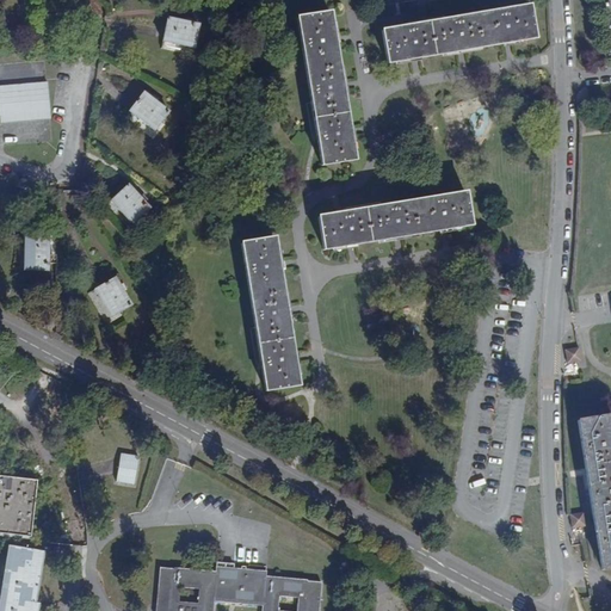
[(529,7),(382,31),(387,63),(534,38),(529,7)]
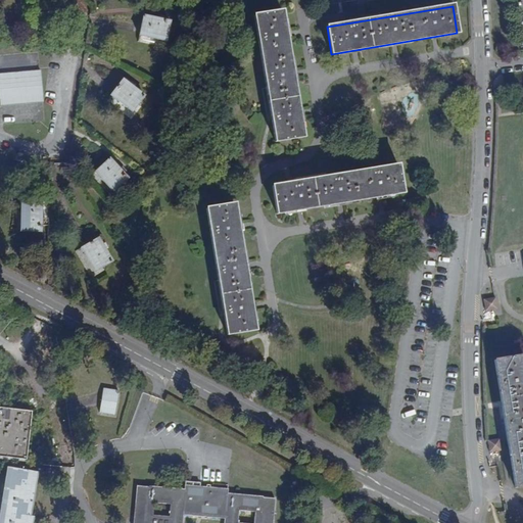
[(281,11),(254,16),(275,141),(301,137),(281,11)]
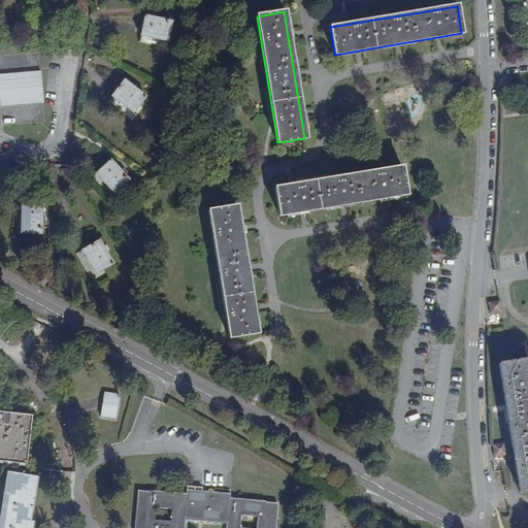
[(170,22),(145,15),(141,35),(167,40),(170,22)]
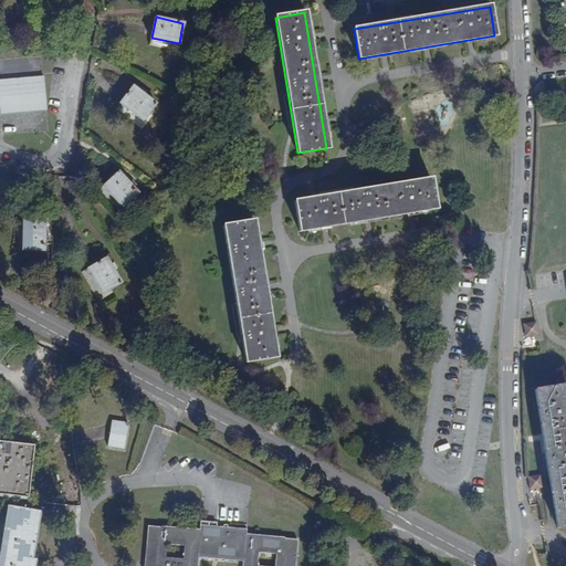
[(42,76),(0,80),(0,102),(1,114),(44,109),(42,76)]
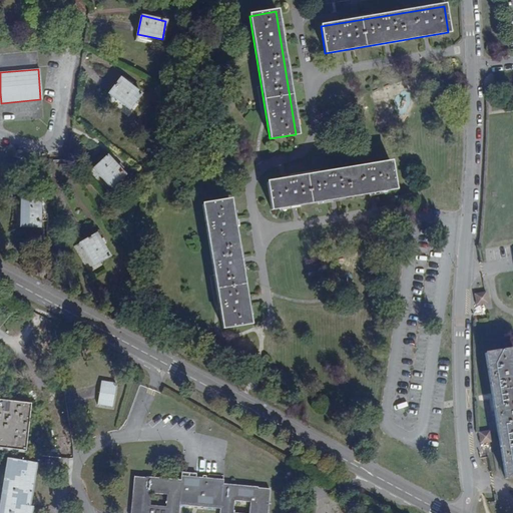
[(140,94),(120,77),(107,93),(128,109),(140,94)]
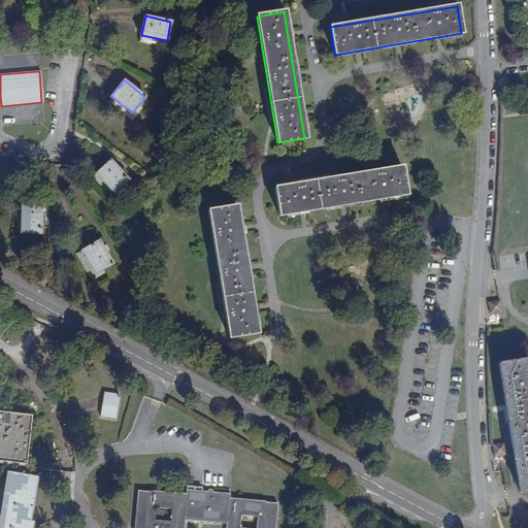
[(128,179),(110,161),(95,174),(113,194),(128,179)]
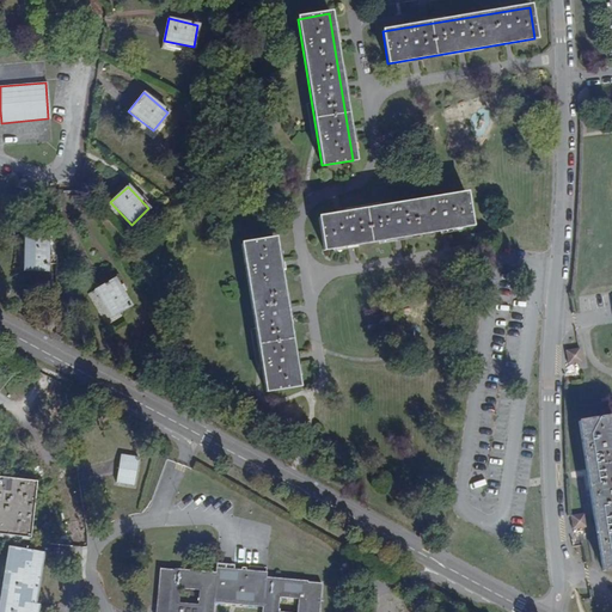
[(465,194),(318,218),(323,250),(471,226),(465,194)]
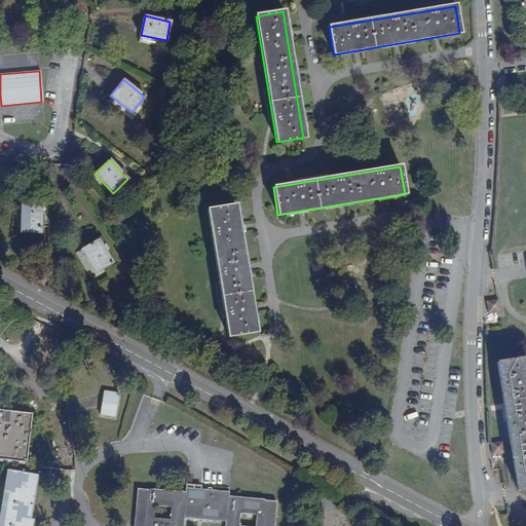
[(40,207),(21,205),(21,232),(40,233),(40,207)]
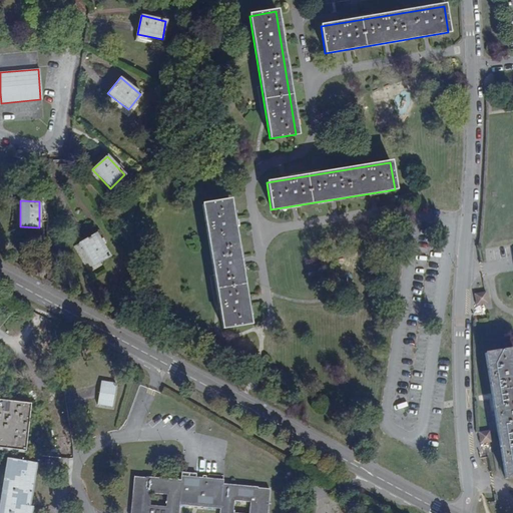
[(228,200),(202,204),(222,328),(248,324),(228,200)]
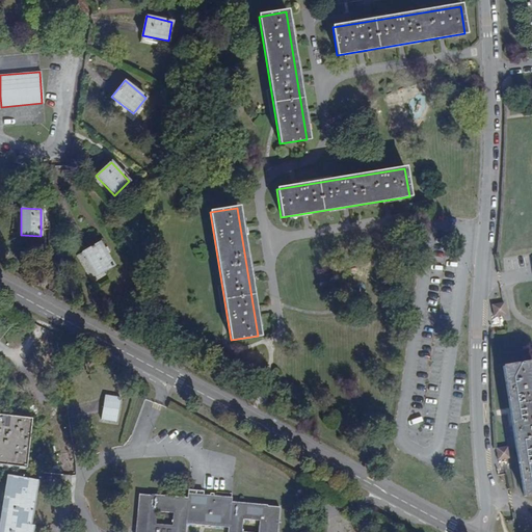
[(99,242),(82,253),(96,275),(112,266),(99,242)]
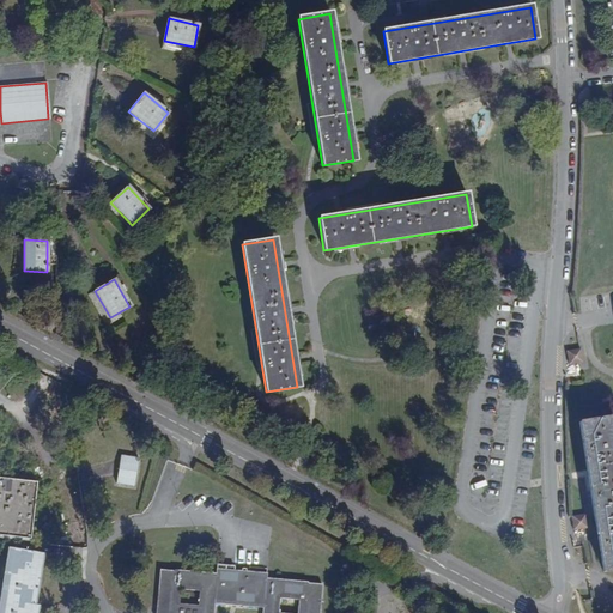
[(582,351),(570,351),(570,363),(583,363),(582,351)]
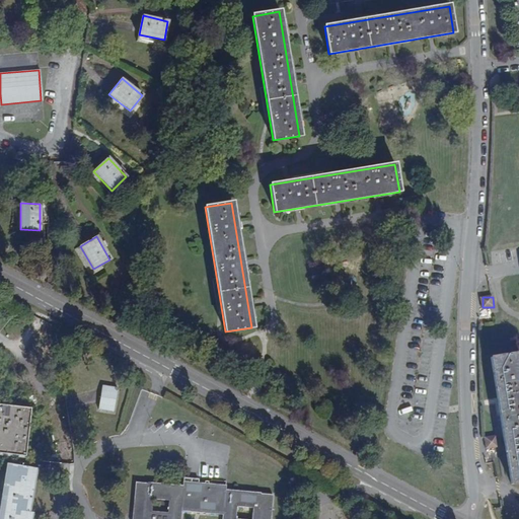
[(518,361),(518,354),(491,358),(511,484),(518,483),(518,361)]
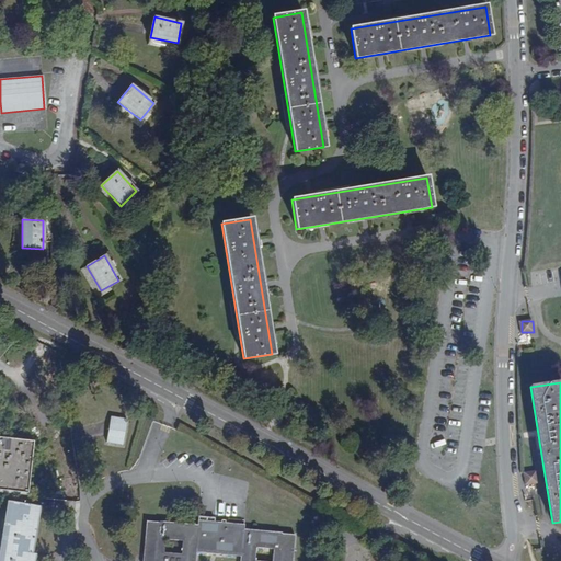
[(127,421),(112,419),(107,442),(123,444),(127,421)]
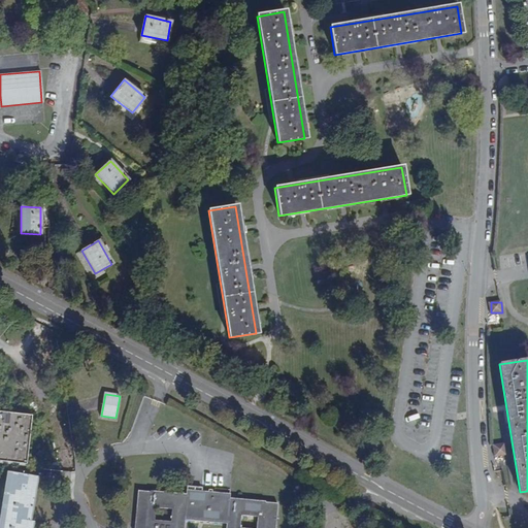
[(0,462),(29,465),(34,417),(0,413),(0,462)]
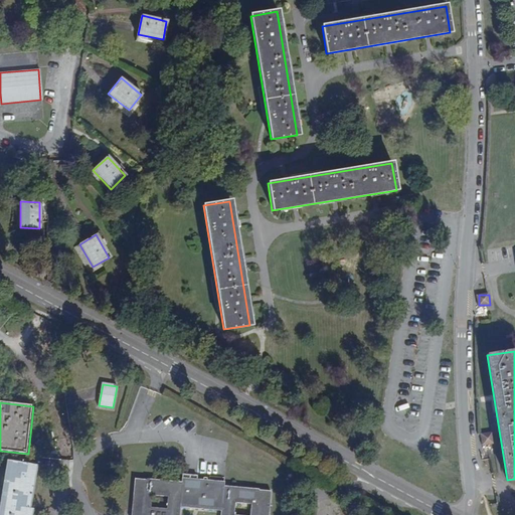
[(493,432),(481,434),(483,446),(495,444),(493,432)]
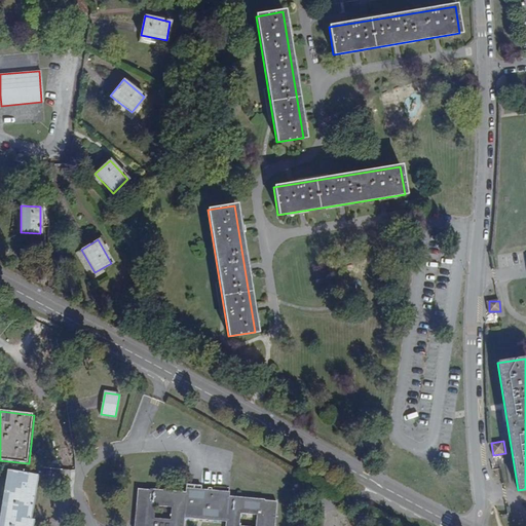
[(36,476),(7,471),(0,517),(0,525),(32,525),(34,520),(29,519),(36,476)]
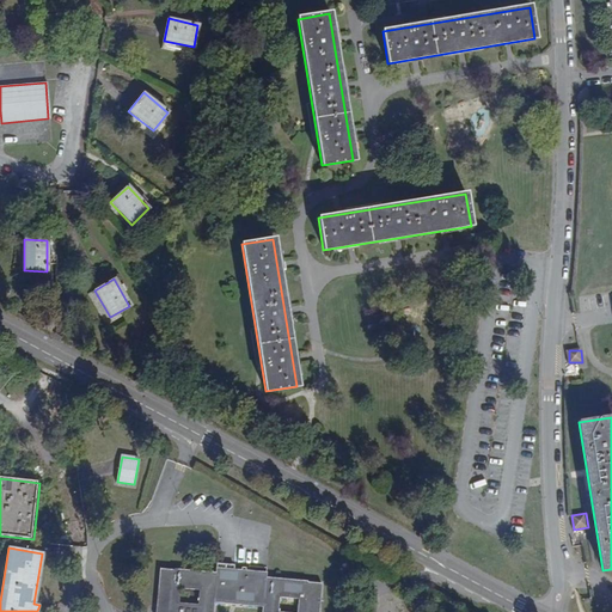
[(319,611),(323,583),(308,582),(308,581),(267,577),(268,573),(216,568),(215,573),(175,569),(175,570),(160,569),(157,611),(213,611),(214,603),(263,606),(262,611),(319,611)]
